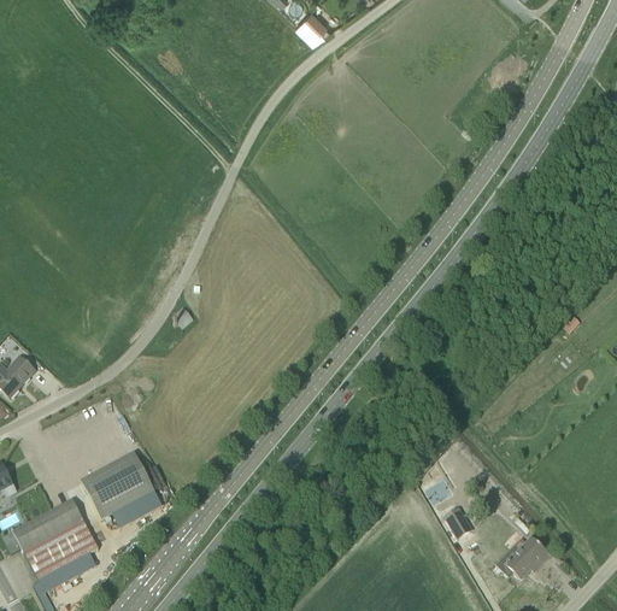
[(295,23),(295,24),(312,41),(312,40),(324,33),(321,29),(325,23),(327,22),(311,7),(301,17),(295,23)]
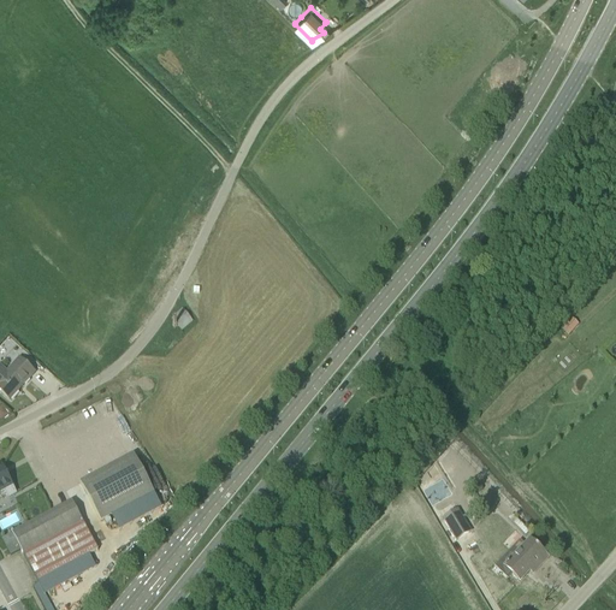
[(183,305),(172,313),(182,325),(193,317),(183,305)]
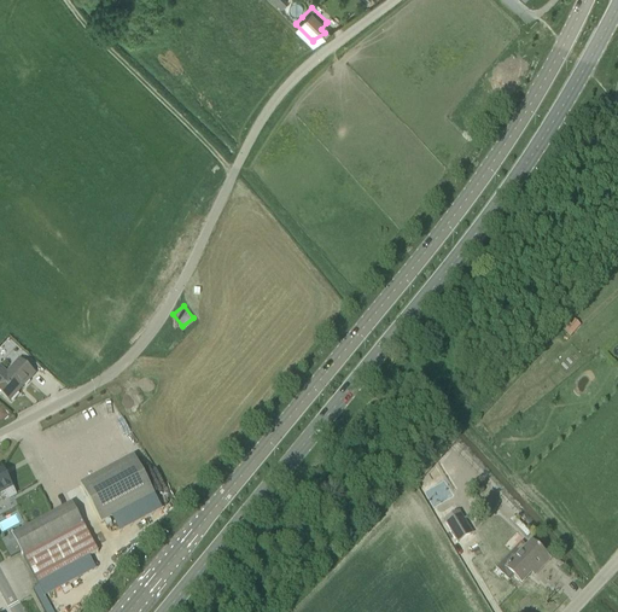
[(0,386),(10,396),(34,369),(19,355),(7,368),(0,361),(0,386)]
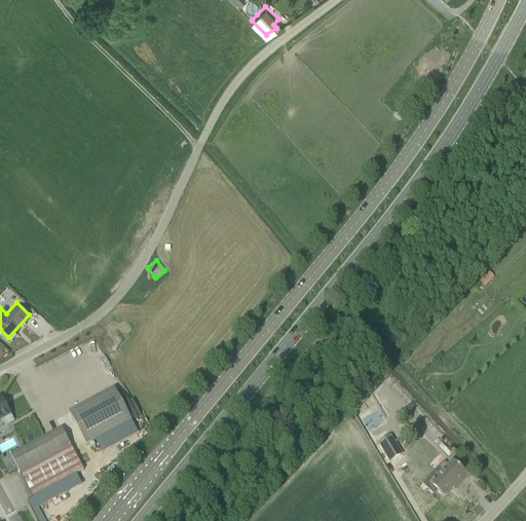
[(132,417),(114,384),(69,408),(86,441),(132,417)]
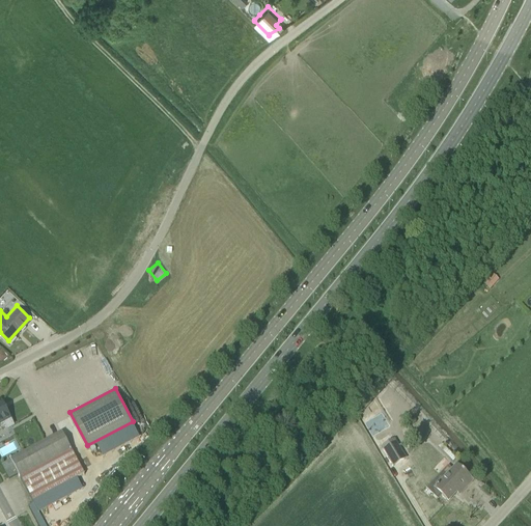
[(14,420),(4,404),(2,400),(4,399),(3,396),(0,397),(0,420),(3,419),(6,424),(14,420)]
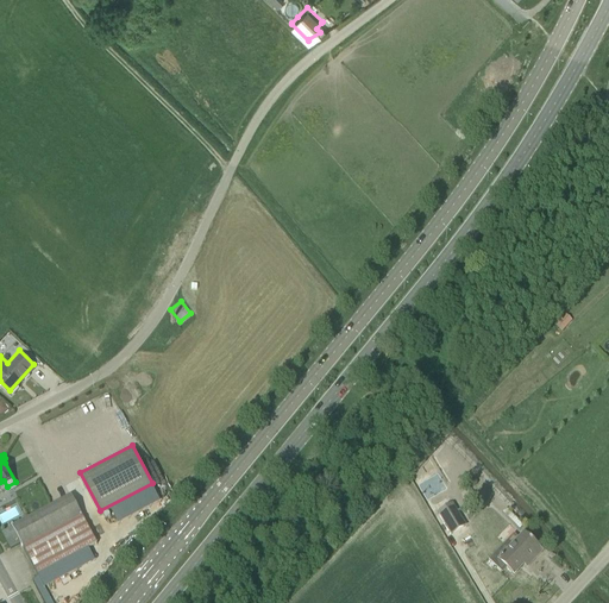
[(70,491),(12,522),(38,571),(96,539),(70,491)]
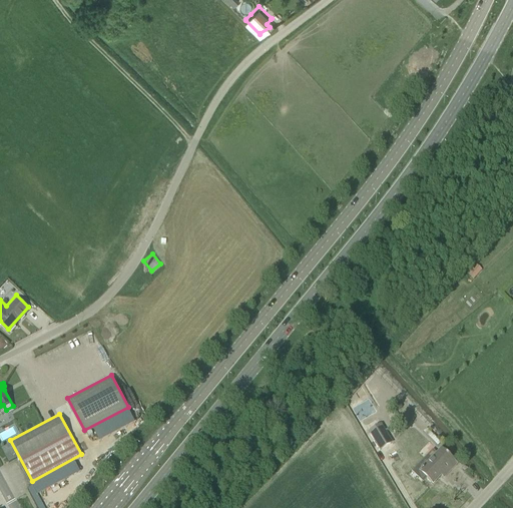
[(382,420),(368,427),(379,447),(393,439),(382,420)]
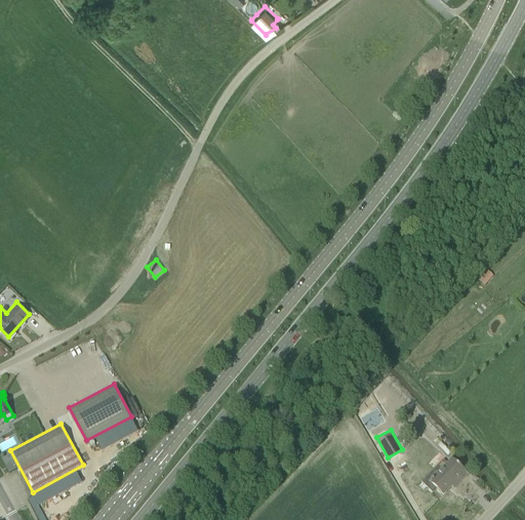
[(447,452),(451,449),(437,435),(433,438),(447,452)]
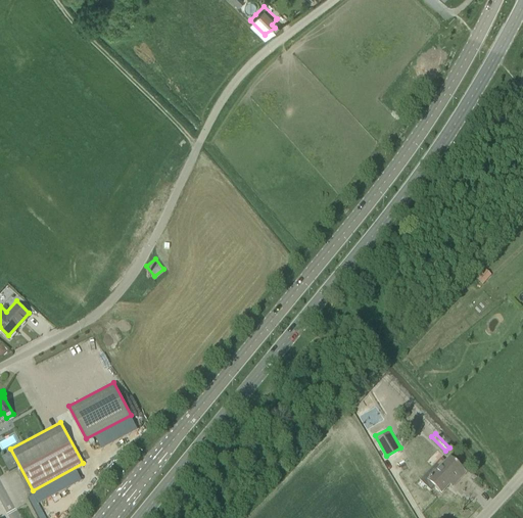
[(445,459),(428,477),(435,483),(441,489),(449,480),(453,482),(465,469),(449,455),(445,459)]
